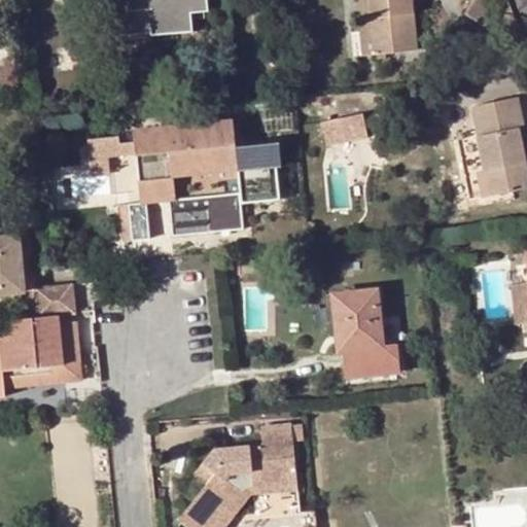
[(111,0),(114,30),(151,26),(152,30),(188,27),(187,10),(205,9),(203,0),(111,0)]
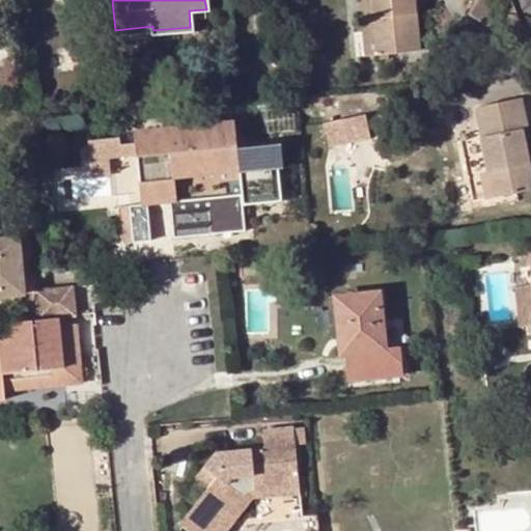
[(362,0),(364,20),(374,20),(379,56),(420,52),(415,0),(362,0)]
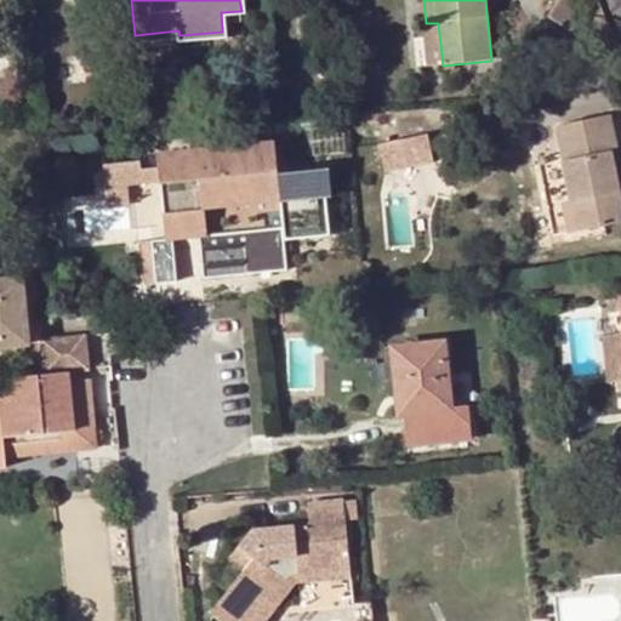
[(591,6),(581,0),(558,0),(553,9),(579,26),(591,6)]
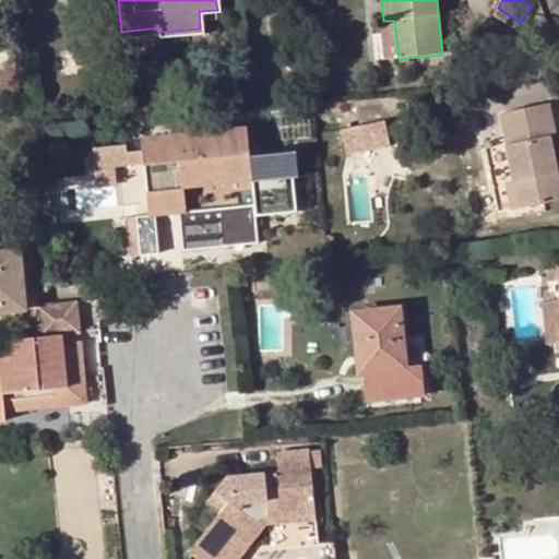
[(394,21),(383,21),(379,20),(384,60),(399,59),(394,21)]
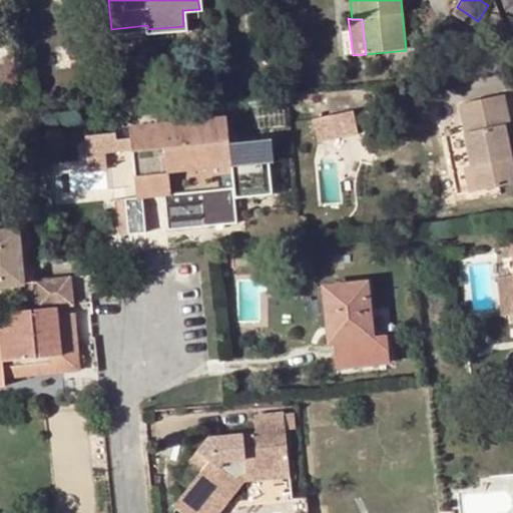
[(505,125),(510,124),(504,95),(459,105),(464,128),(443,132),(456,195),(512,183),(512,164),(510,151),(505,125)]
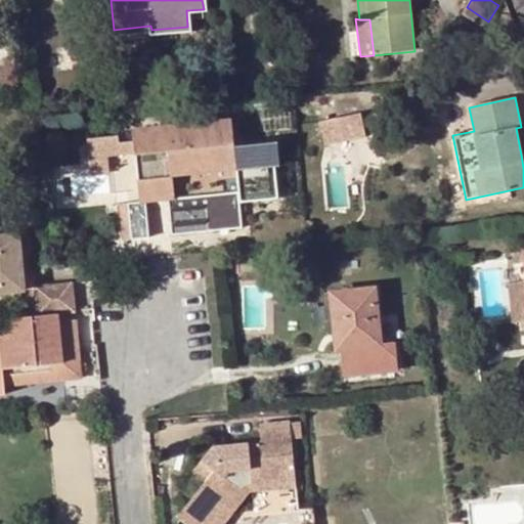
[(365,145),(362,121),(322,125),(324,148),(365,145)]
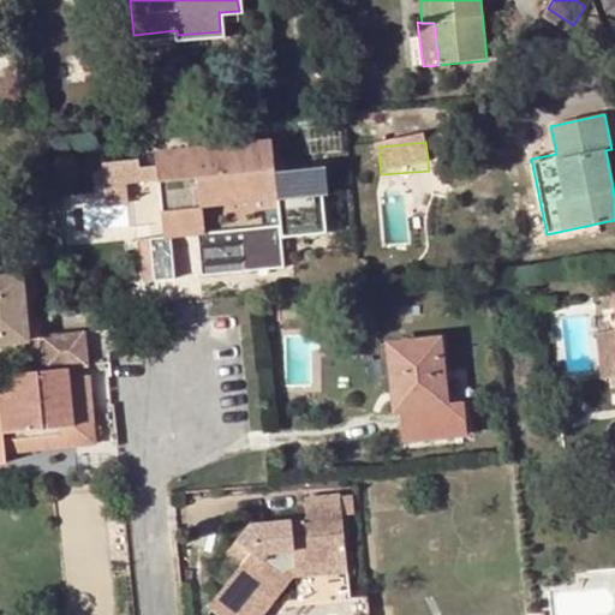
[(221,160),(197,161),(201,215),(236,210),(239,244),(234,245),(237,263),(272,261),(269,240),(284,239),(278,174),(224,180),(221,160)]
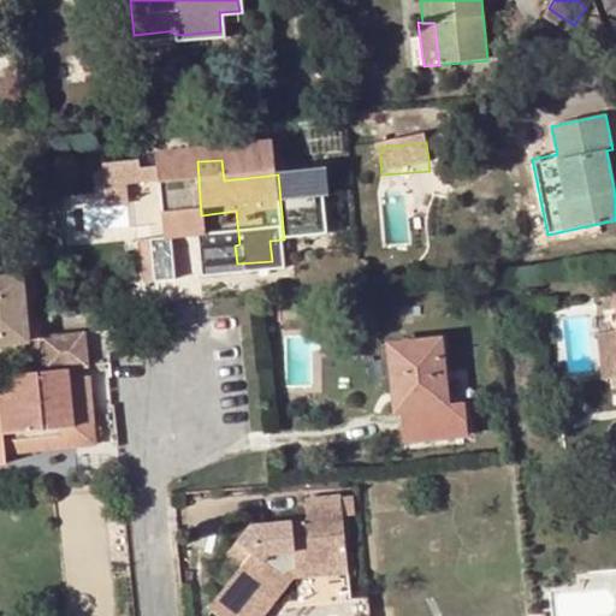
[(197,255),(196,234),(171,235),(172,258),(197,255)]
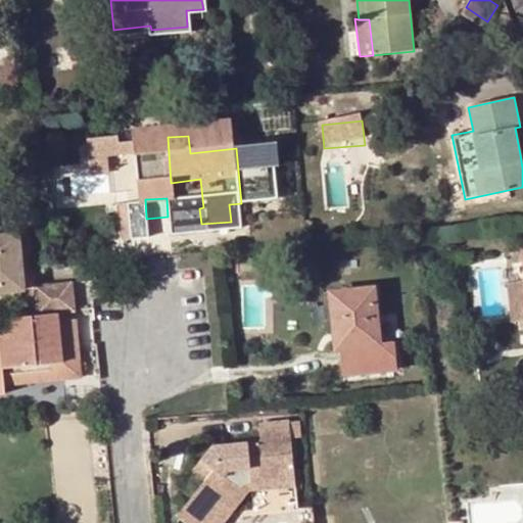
[(18,234),(0,235),(0,293),(26,292),(18,234)]
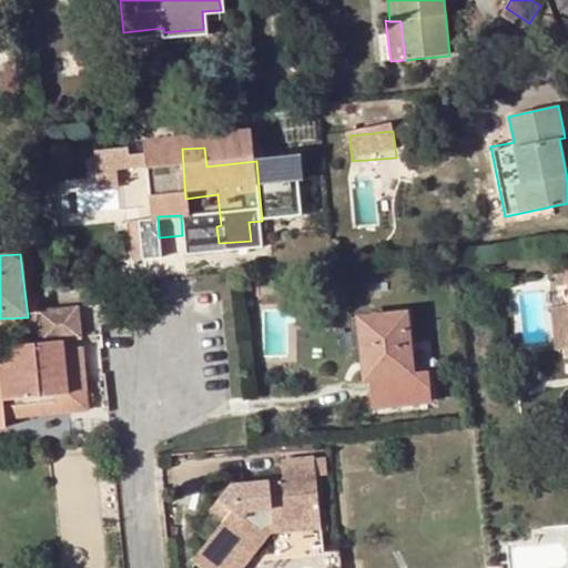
[(83,338),(80,306),(41,310),(43,343),(63,341),(83,338)]
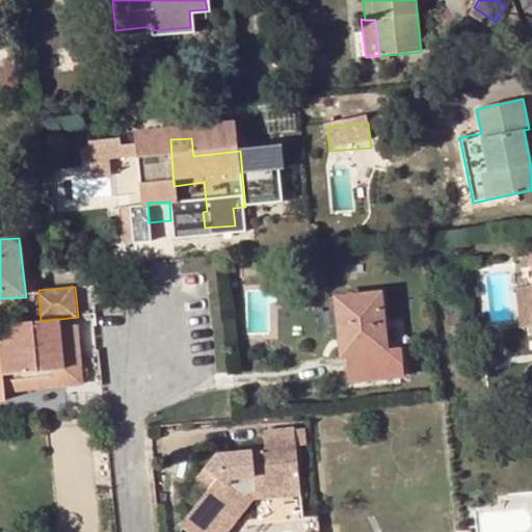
[(531,290),(531,288),(515,290),(520,328),(531,327),(531,290)]
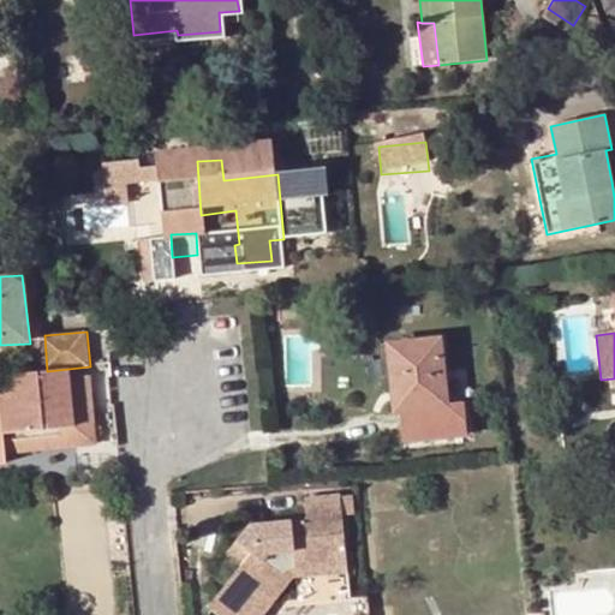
[(439,341),(389,345),(394,387),(394,408),(401,407),(412,406),(445,404),(439,341)]
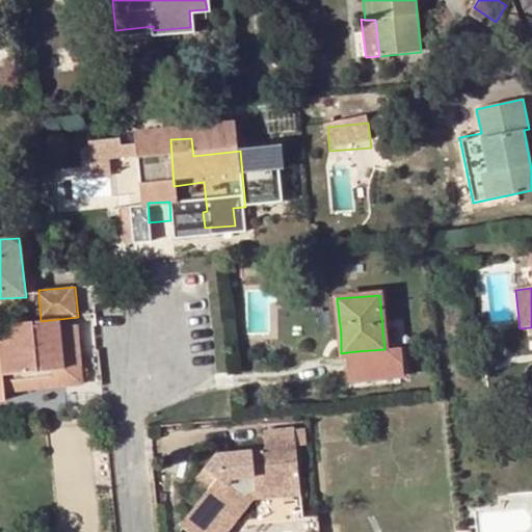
[(341,335),(337,298),(328,300),(333,336),(341,335)]
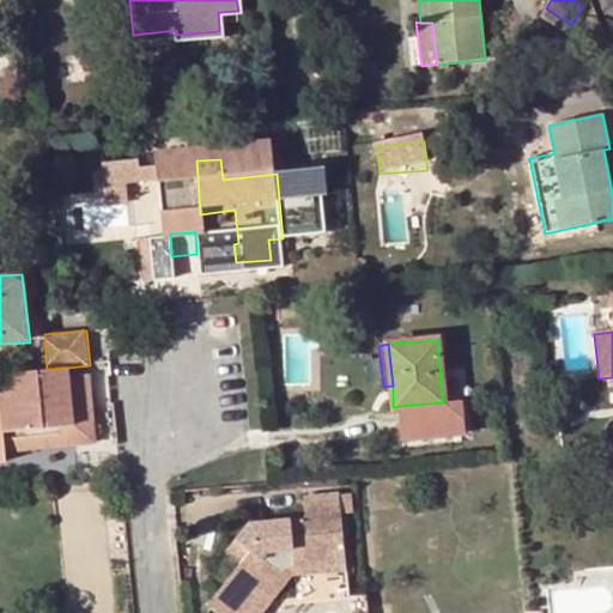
[(10,441),(38,438),(37,429),(74,425),(68,368),(47,370),(2,375),(6,399),(0,399),(0,461),(11,460),(11,447),(10,441)]
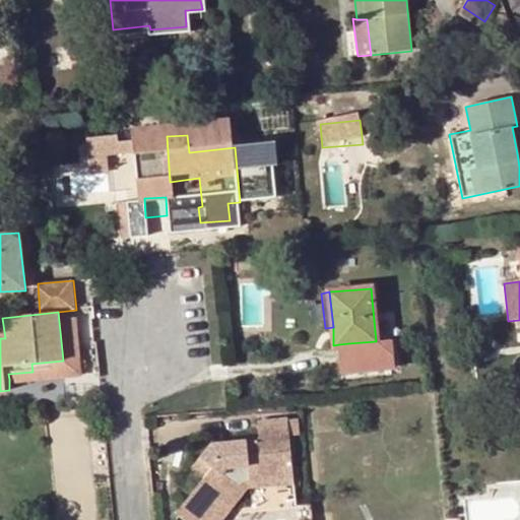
[(70,321),(59,322),(63,361),(31,364),(33,372),(8,374),(9,379),(75,373),(70,321)]
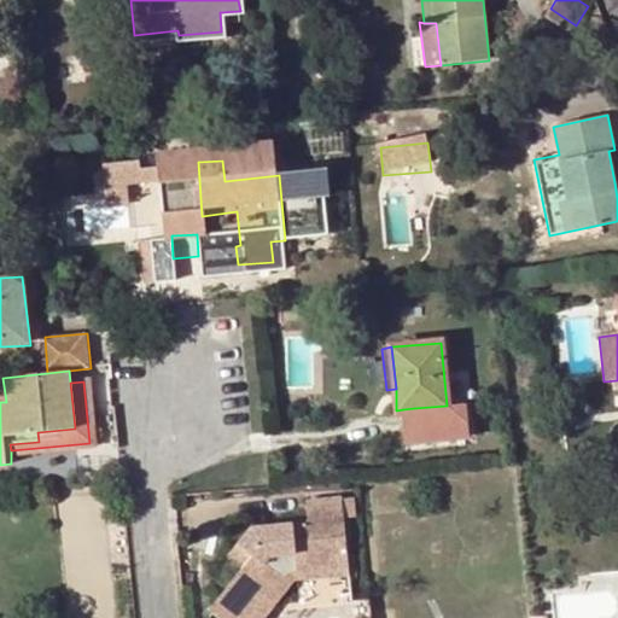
[(467,404),(447,406),(414,408),(403,409),(406,443),(470,437),(467,404)]
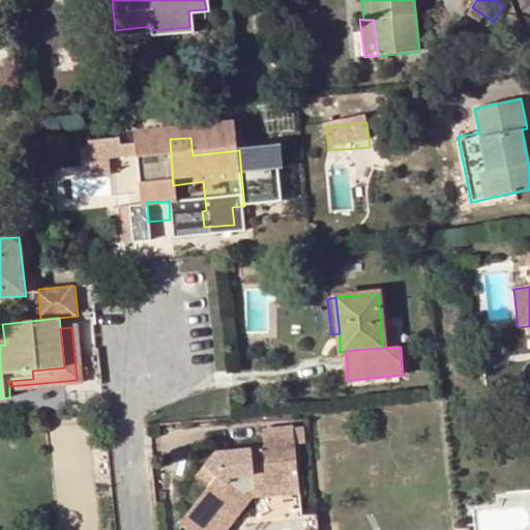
[(178,523),(186,529),(217,529),(243,498),(227,483),(230,478),(254,475),(255,492),(298,488),(293,445),(303,444),(303,428),(291,430),(291,425),(262,428),(263,445),(212,450),(196,476),(207,489),(178,523)]
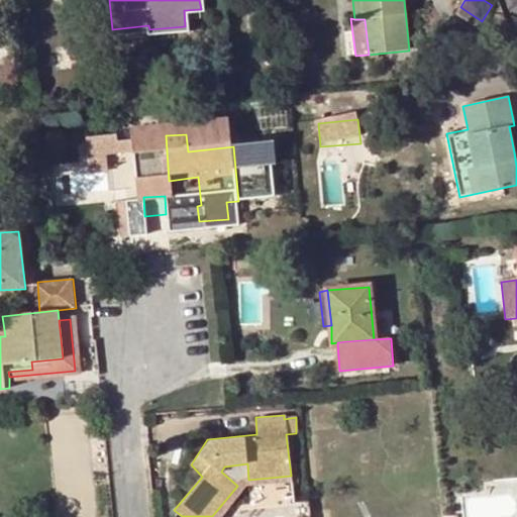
[(237,486),(212,516),(222,516),(247,487),(291,482),(291,476),(248,480),(240,481),(237,486)]
